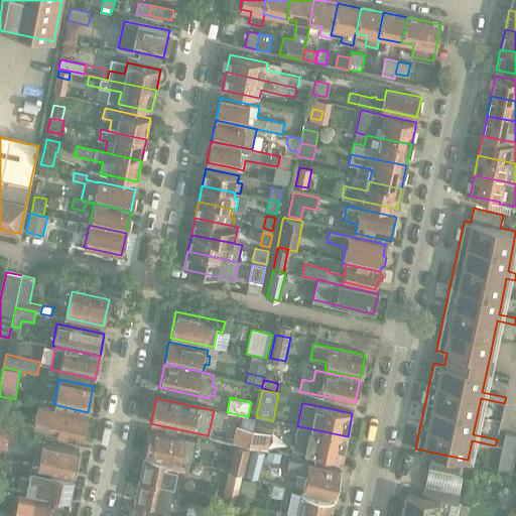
[(36,406),(32,424),(46,427),(45,431),(83,438),(87,416),(49,408),(36,406)]
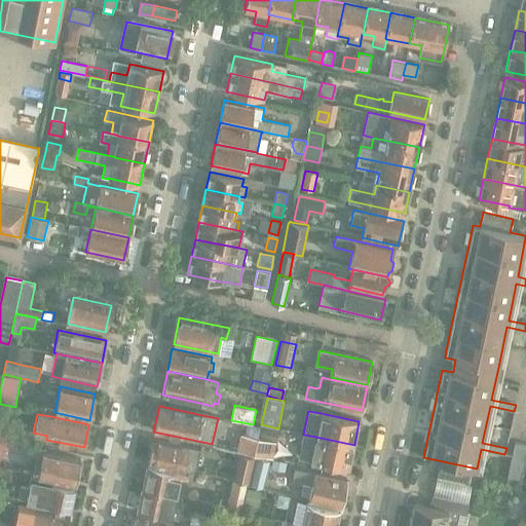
[(260,426),(257,438),(276,442),(279,429),(279,428),(278,428),(261,424),(260,424),(260,426)]
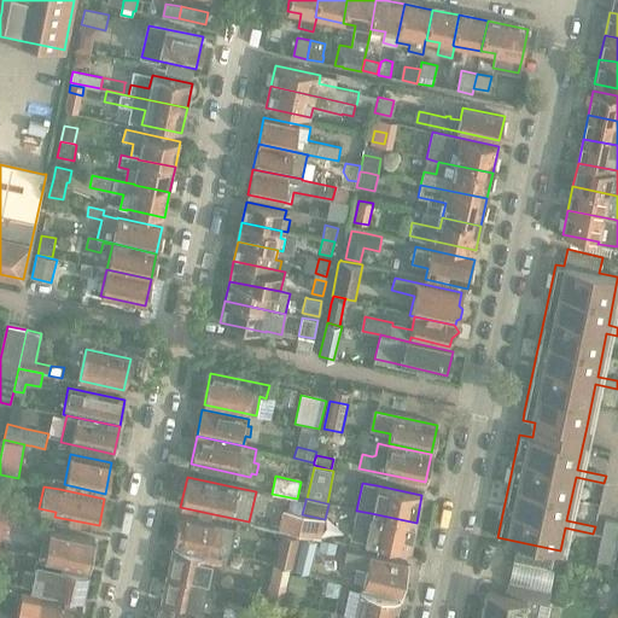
[(283,509),(279,530),(321,538),(325,520),(308,517),(303,516),(302,516),(302,514),(283,509)]
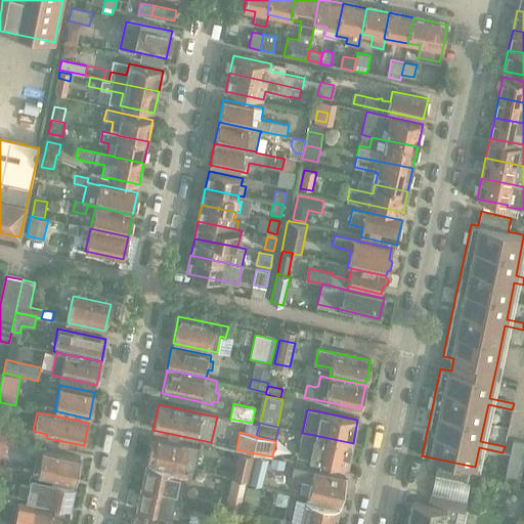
[(303,433),(297,456),(309,460),(347,468),(352,444),(353,443),(314,435),(303,433)]
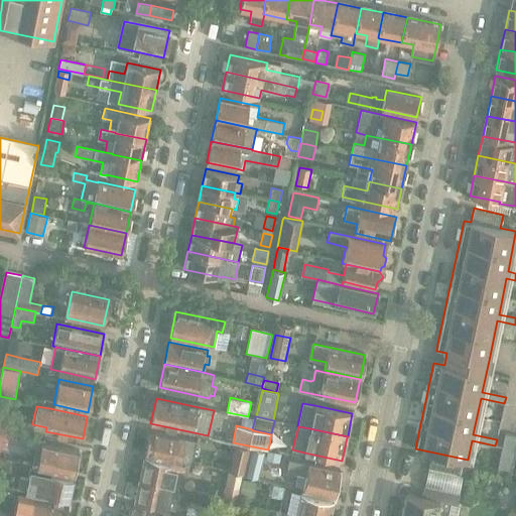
[(11,432),(0,429),(0,442),(8,445),(11,432)]
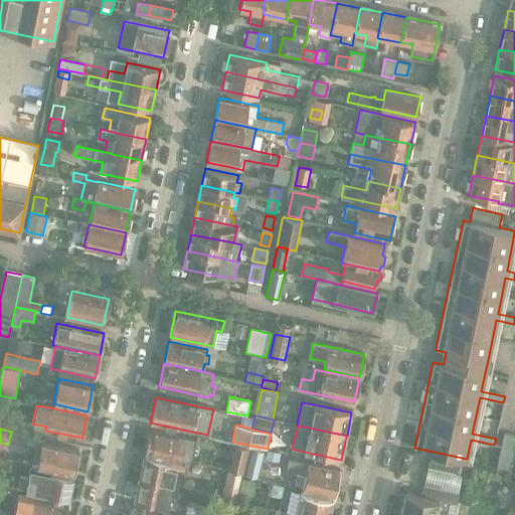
[(145,452),(192,463),(192,460),(195,446),(196,441),(150,431),(145,452)]
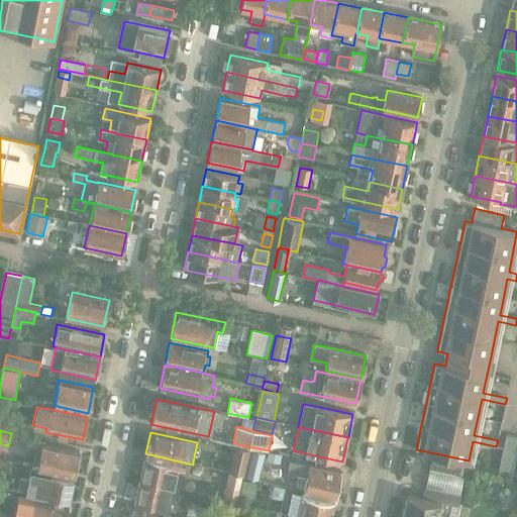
[(513,475),(516,453),(516,436),(507,435),(500,472),(513,475)]
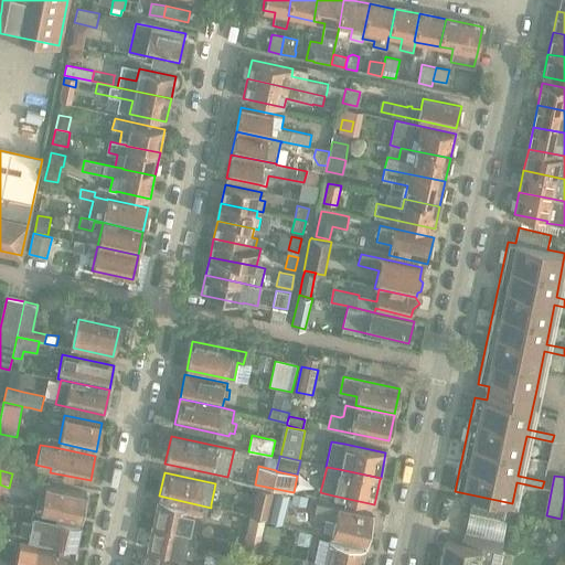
[(82,519),(86,493),(49,486),(49,481),(32,478),(30,488),(39,490),(35,510),(82,519)]
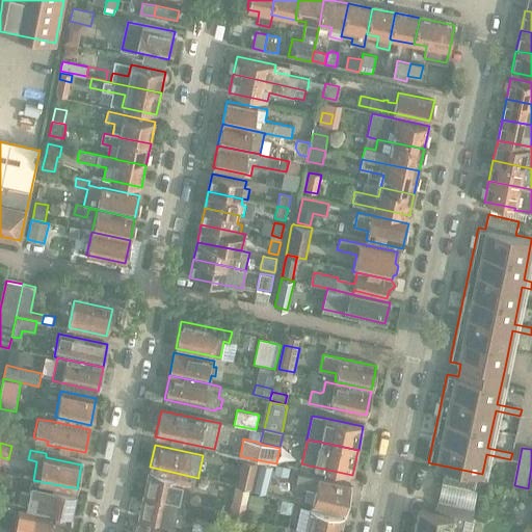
[(236,485),(236,486),(249,489),(251,489),(251,488),(251,486),(257,462),(256,462),(256,461),(246,460),(243,459),(237,485),(236,485)]
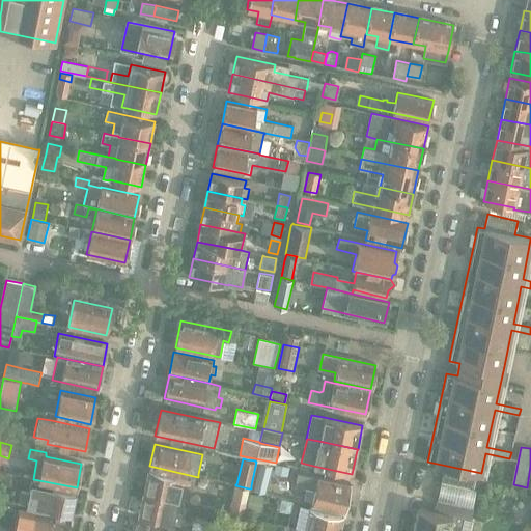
[(251,487),(251,488),(264,492),(266,492),(273,465),(264,463),(258,460),(256,460),(256,462),(251,485),(251,487)]
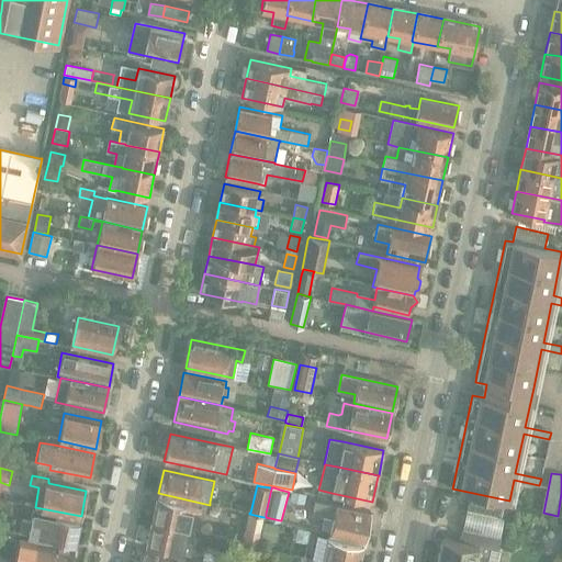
[(291,502),(305,504),(307,494),(293,491),(291,502)]
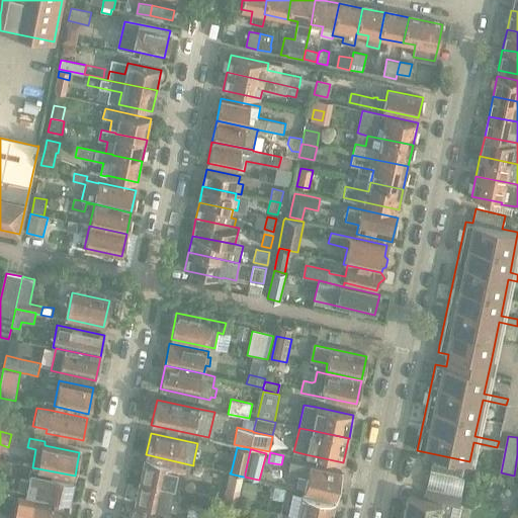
[(431,458),(429,470),(456,476),(459,464),(431,458)]
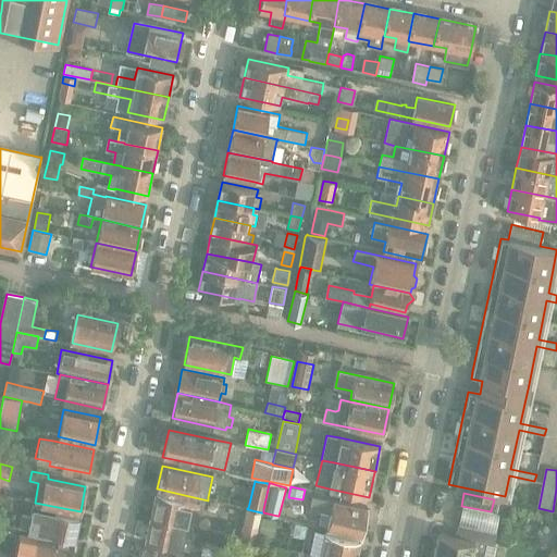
[(156,494),(150,517),(186,525),(189,515),(190,506),(199,508),(200,504),(156,494)]
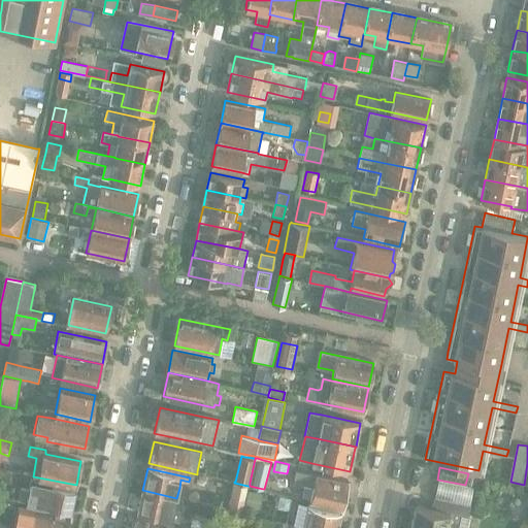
[(6,470),(4,481),(20,485),(22,473),(6,470)]
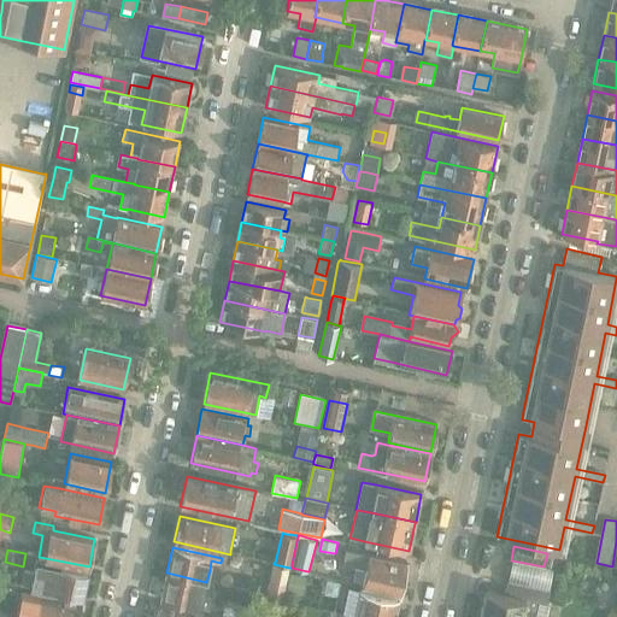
[(366,569),(363,586),(400,593),(406,563),(346,550),(342,564),(366,569)]
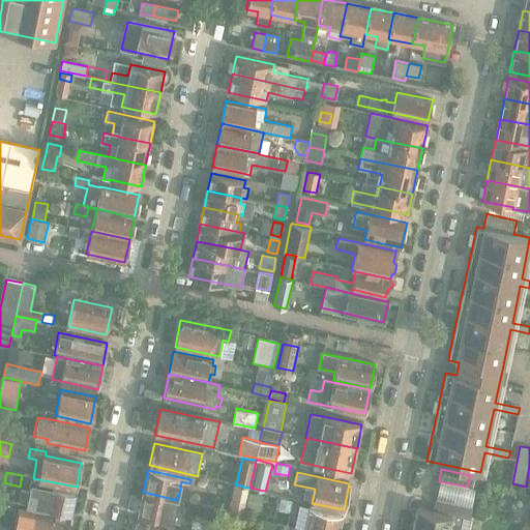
[(21,492),(18,502),(26,503),(28,504),(70,513),(76,490),(31,480),(28,493),(21,492)]
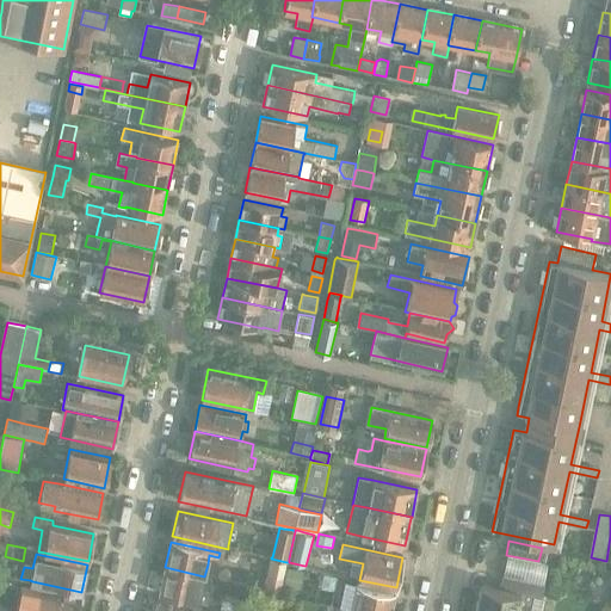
[(266,578),(264,590),(267,590),(281,592),(287,562),(271,559),(266,578)]
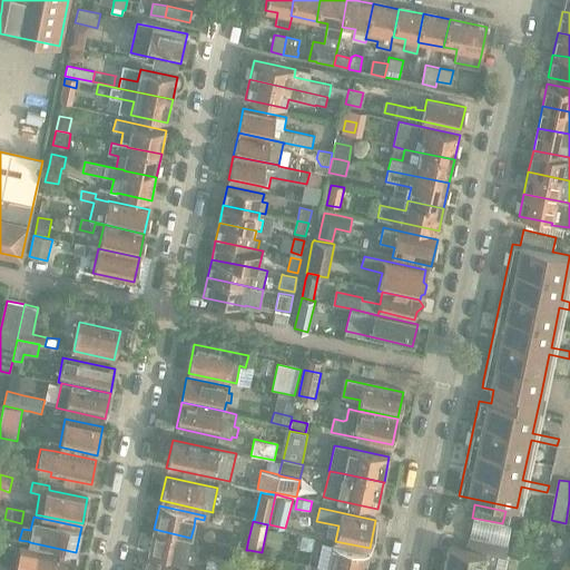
[(188,549),(190,538),(154,529),(148,554),(194,563),(197,551),(188,549)]
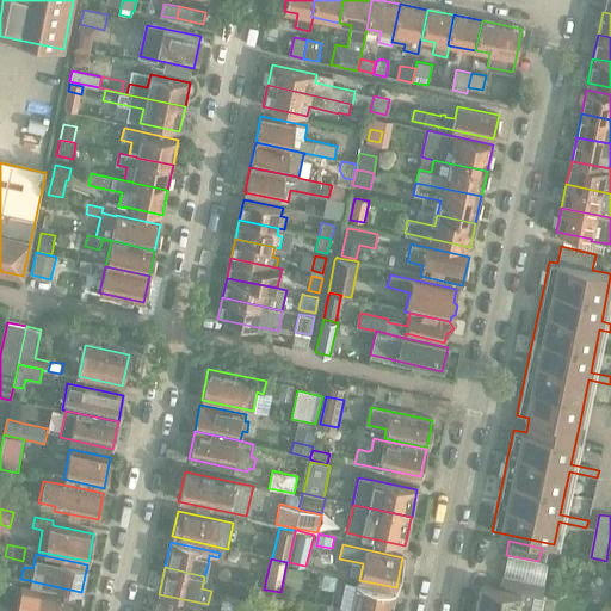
[(288,567),(283,586),(301,590),(304,571),(288,567)]
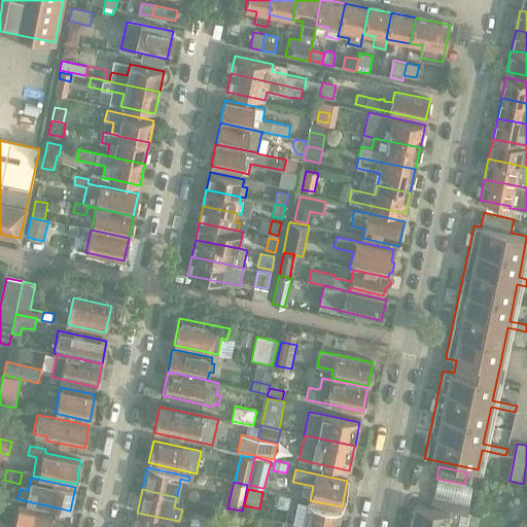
[(414,504),(409,526),(467,526),(469,516),(467,516),(469,502),(433,495),(431,507),(414,504)]
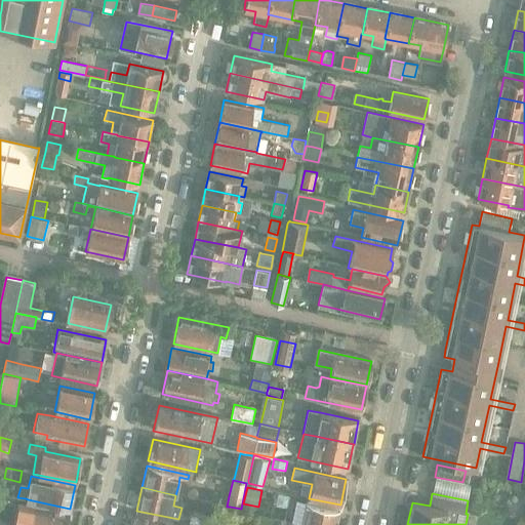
[(292,522),(300,524),(301,524),(335,524),(339,510),(296,500),(292,522)]
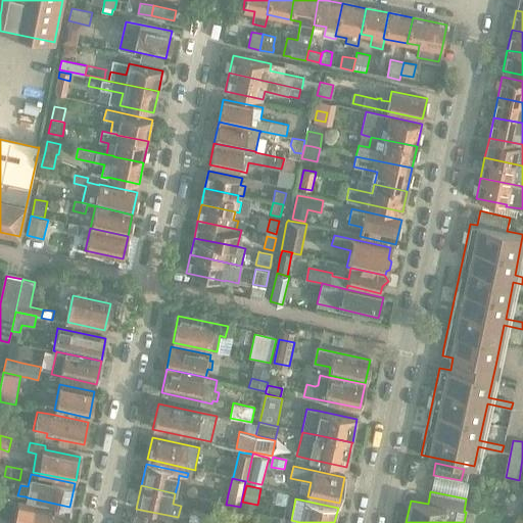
[(20,500),(15,522),(66,522),(69,510),(20,500)]
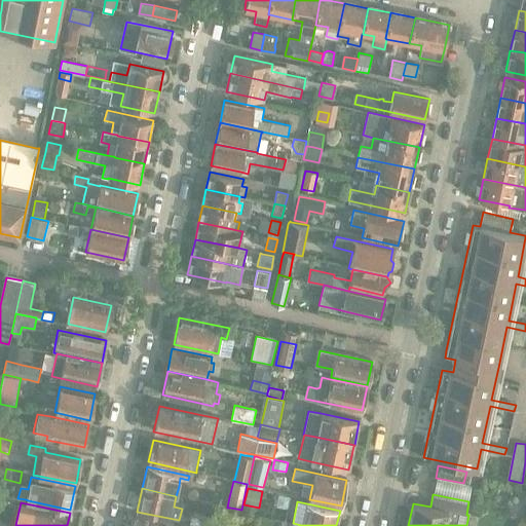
[(238,522),(241,510),(230,508),(227,519),(238,522)]
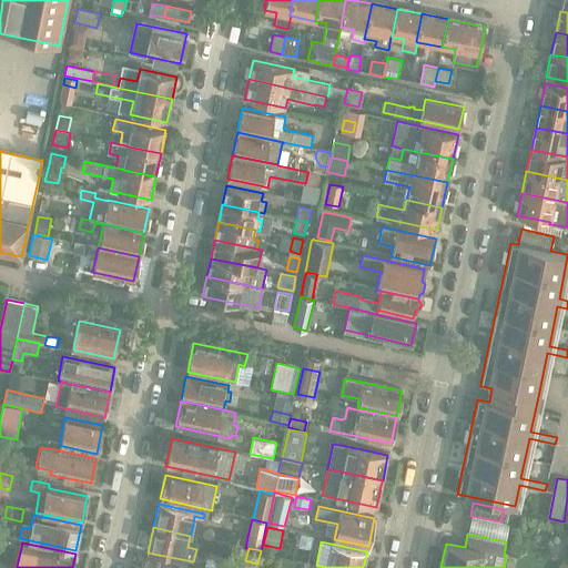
[(185,567),(186,565),(146,556),(144,567),(185,567)]
